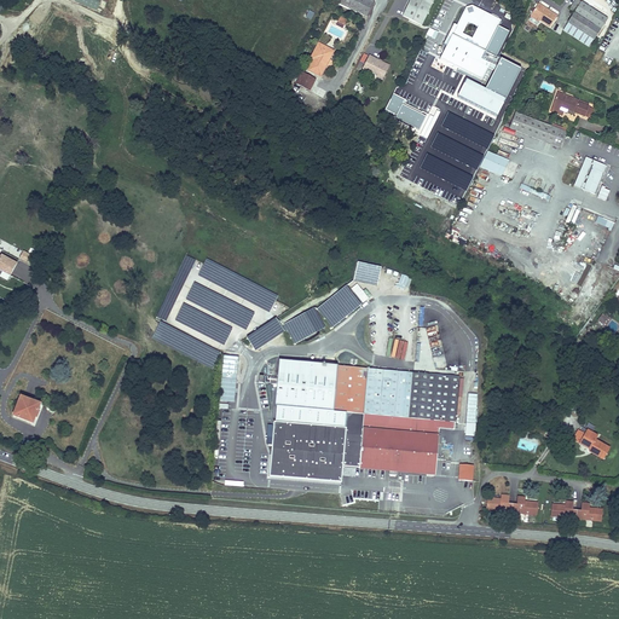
[(71,0),(97,11),(99,7),(104,10),(108,0),(71,0)]
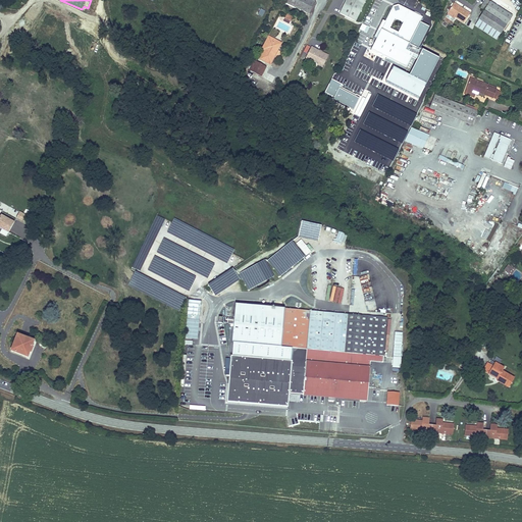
[(315,2),(311,0),(286,0),(285,3),(309,14),(315,2)]
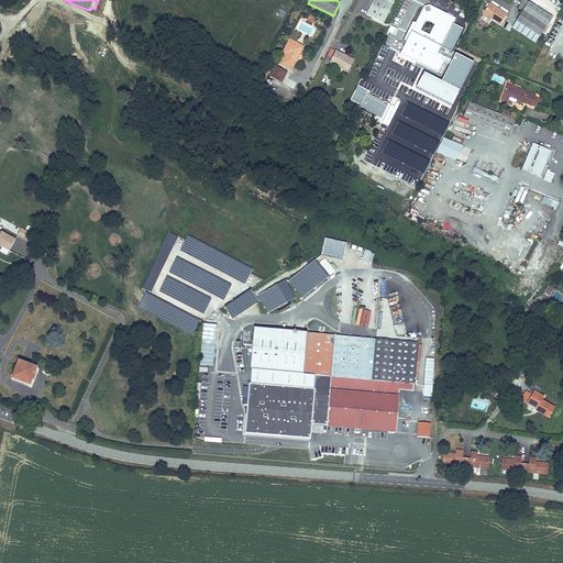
[(373,0),(366,14),(384,23),(394,0),(373,0)]
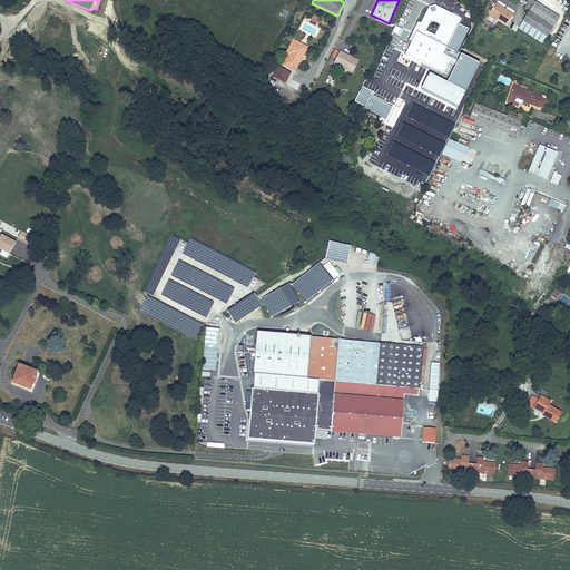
[(405,0),(404,0),(395,22),(403,26),(413,3),(405,0)]
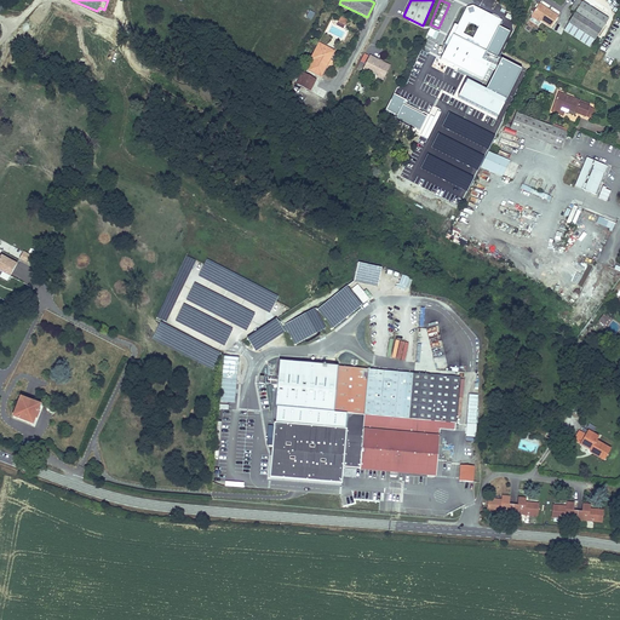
[(575,0),(570,10),(575,13),(581,3),(577,0),(575,0)]
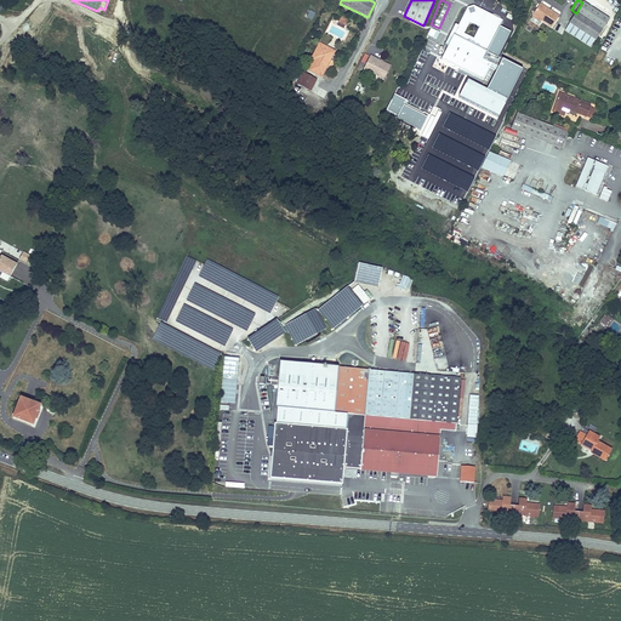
[(609,20),(582,3),(576,13),(570,23),(596,39),(609,20)]
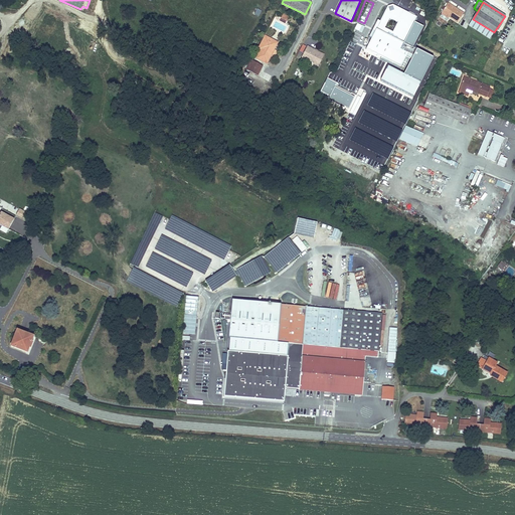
[(458,23),(464,13),(449,3),(440,15),(441,16),(442,15),(449,19),(450,17),(458,23)]
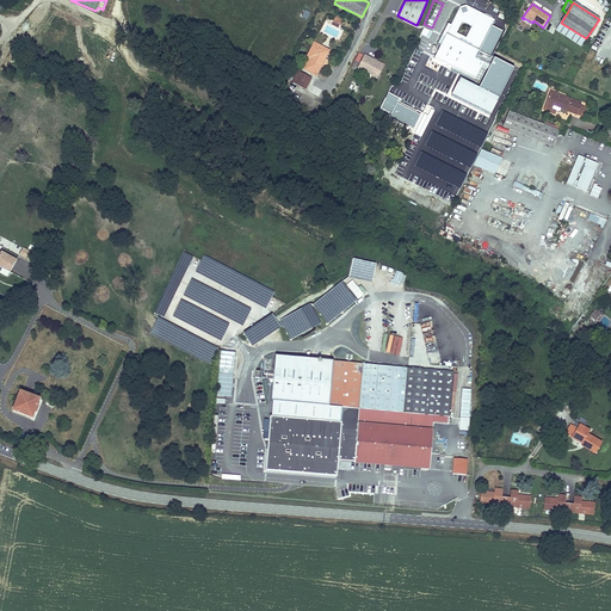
[(492,26),(495,20),(467,6),(460,7),(451,25),(448,24),(438,44),(440,45),(434,59),(452,68),(451,71),(480,85),(479,88),(461,80),(452,96),(491,116),(514,68),(489,56),(503,31),(492,26)]
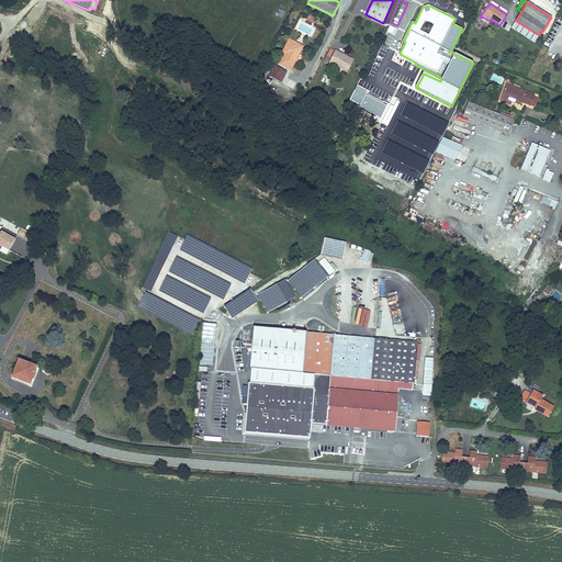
[(539,35),(516,21),(512,27),(535,43),(539,35)]
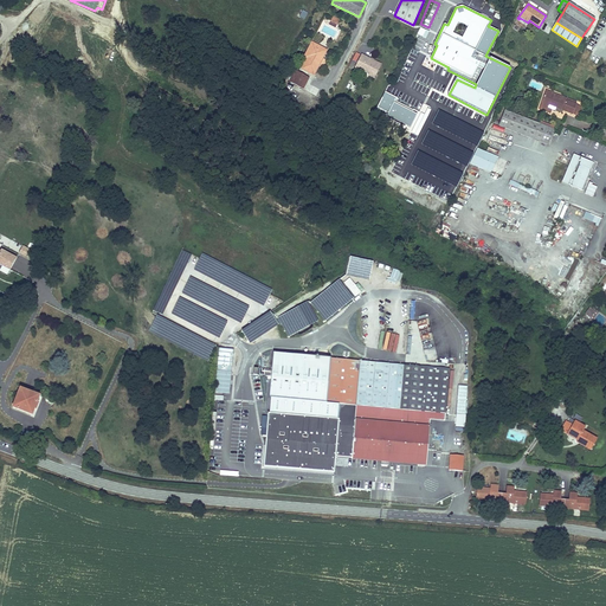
[(417,34),(425,39),(429,31),(420,27),(417,34)]
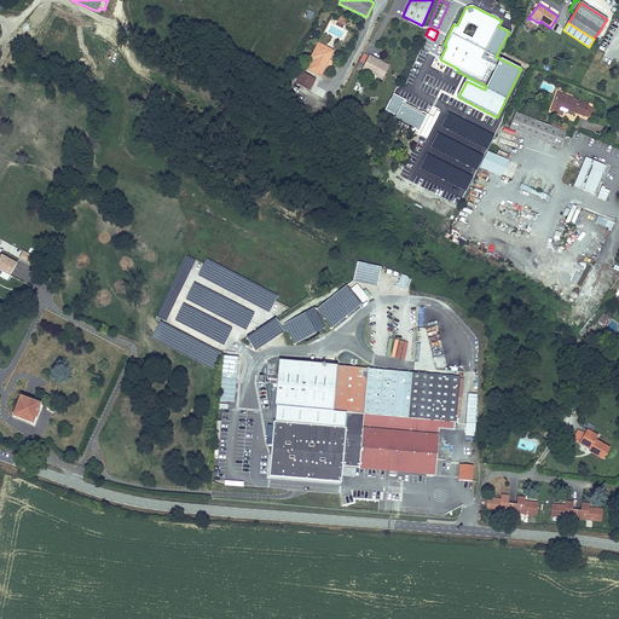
[(330,59),(335,51),(318,42),(311,57),(313,59),(307,71),(320,77),(327,68),(331,70),(335,63),(330,59)]
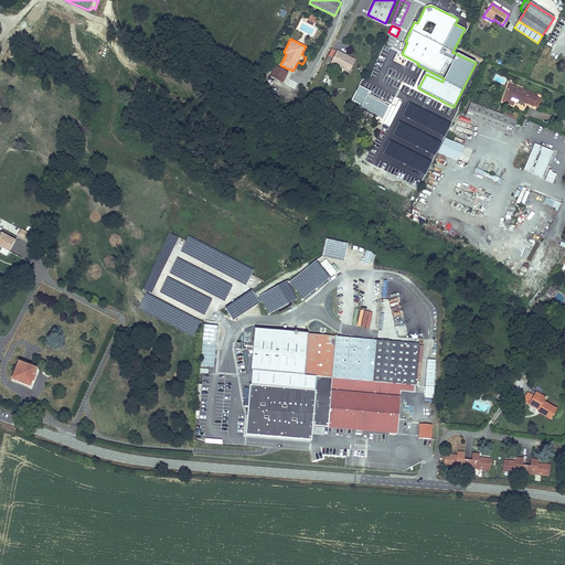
[(383,60),(388,46),(383,45),(377,59),(383,60)]
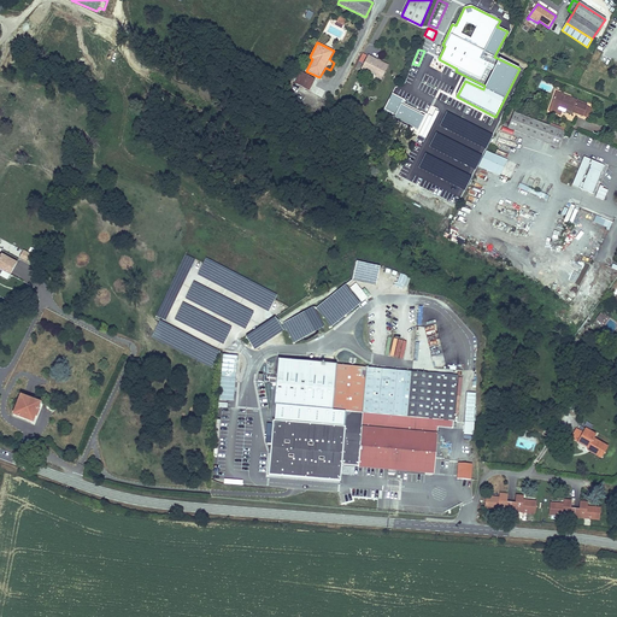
[(364,64),(360,70),(366,72),(368,71),(376,75),(375,76),(381,80),(388,65),(368,54),(368,56),(363,53),(359,62),(364,64)]
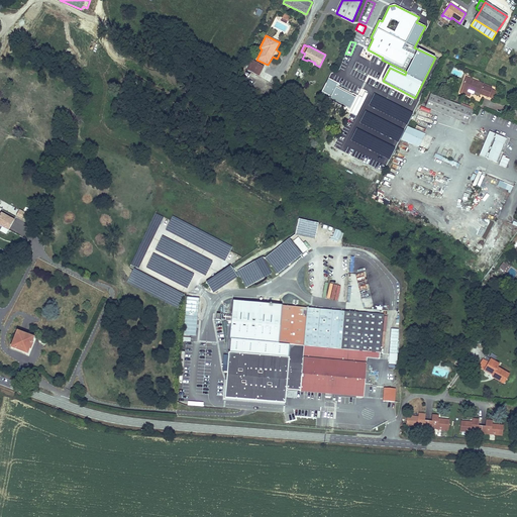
[(381,81),(388,66),(362,55),(355,69),(381,81)]
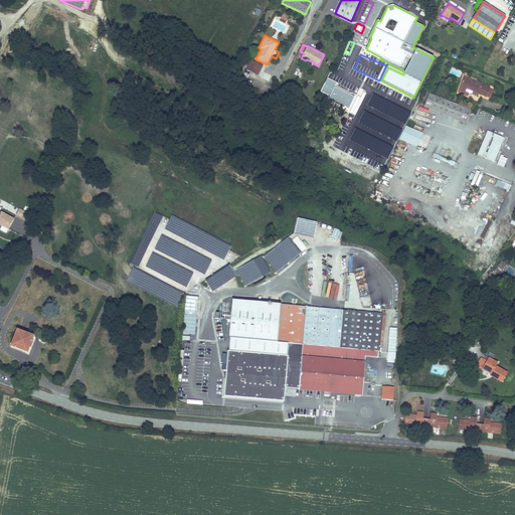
[(250,60),(245,69),(258,75),(263,66),(250,60)]
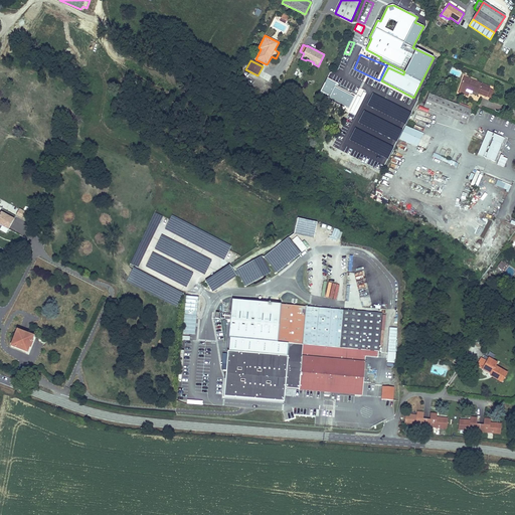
[(329,99),(349,109),(354,98),(351,96),(351,94),(336,87),(338,83),(327,78),(320,92),(330,97),(329,99)]
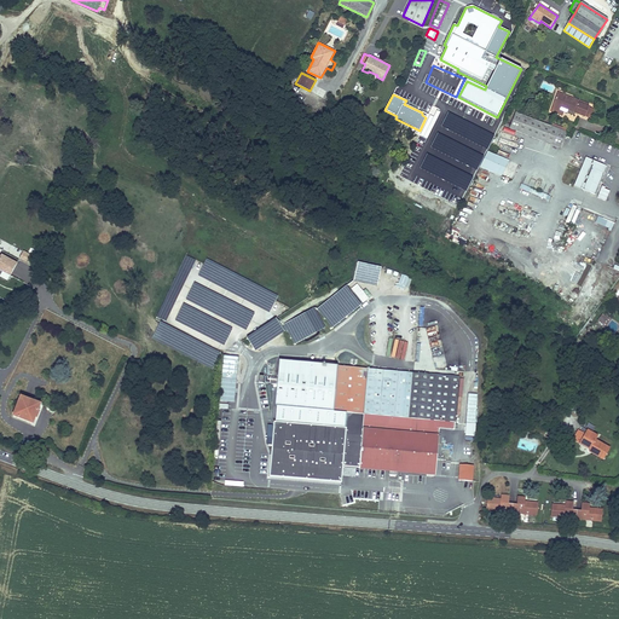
[(588,106),(589,103),(584,100),(579,103),(571,100),(573,97),(567,94),(562,97),(557,94),(550,111),(562,116),(563,111),(567,114),(567,113),(574,115),(574,114),(584,116),(588,106)]
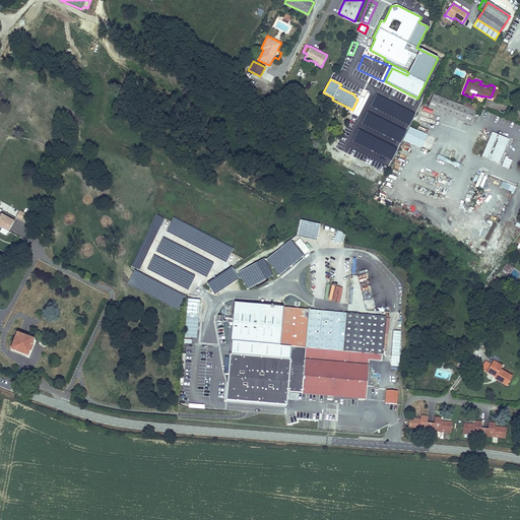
[(494,89),(491,98),(498,101),(501,92),(494,89)]
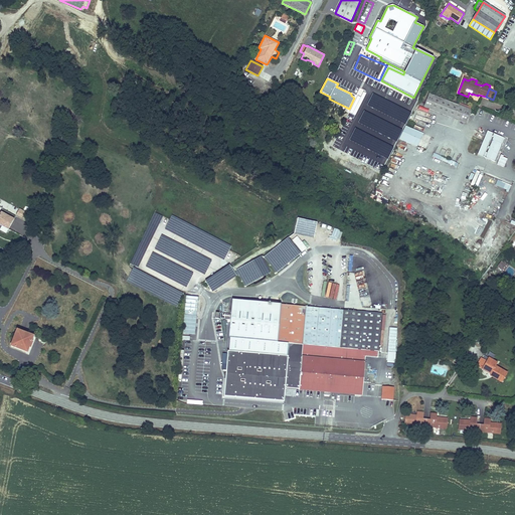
[(373,94),(367,105),(405,125),(411,113),(373,94)]
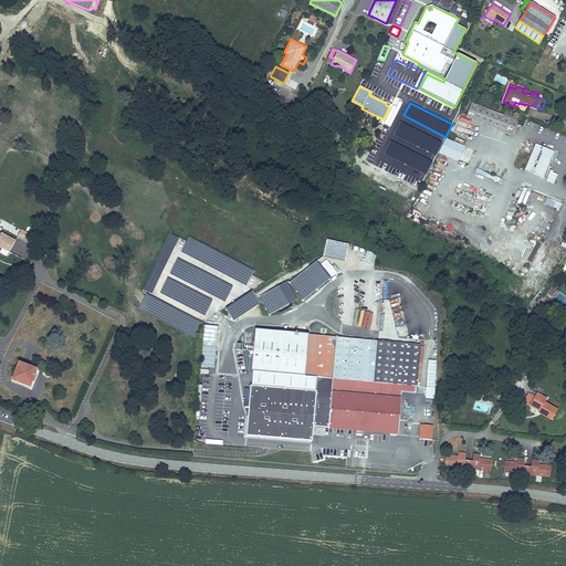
[(504,115),(471,103),(465,117),(512,135),(517,121),(516,121),(517,117),(505,113),(504,115)]
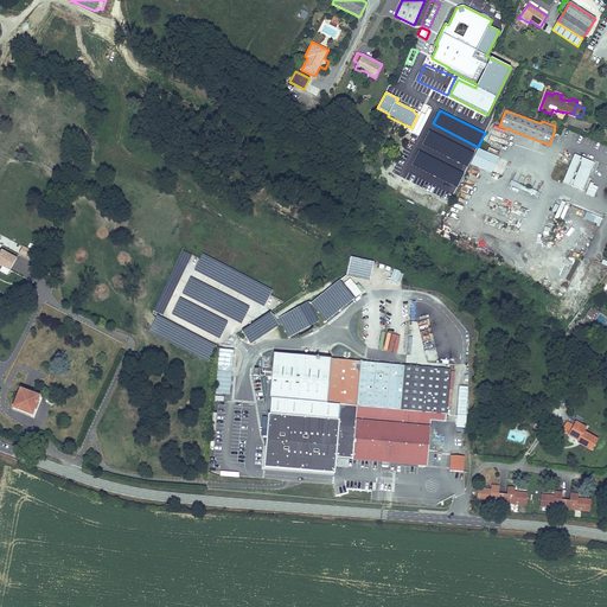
[(429,131),(422,145),(467,167),(474,153),(429,131)]
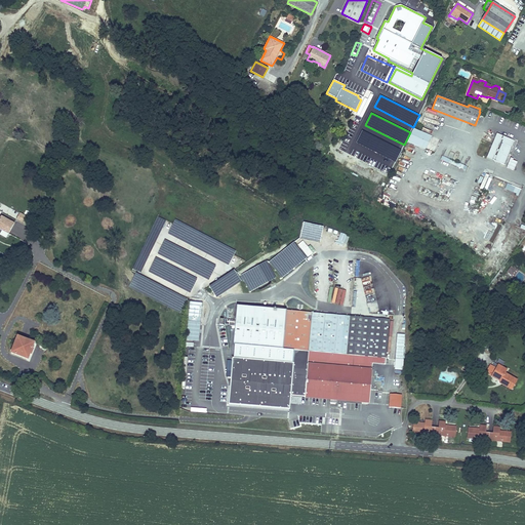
[(432,136),(413,128),(408,142),(426,150),(432,136)]
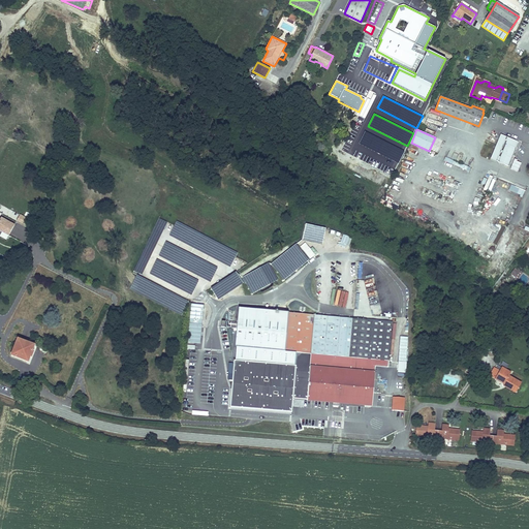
[(365,131),(359,144),(398,163),(404,152),(365,131)]
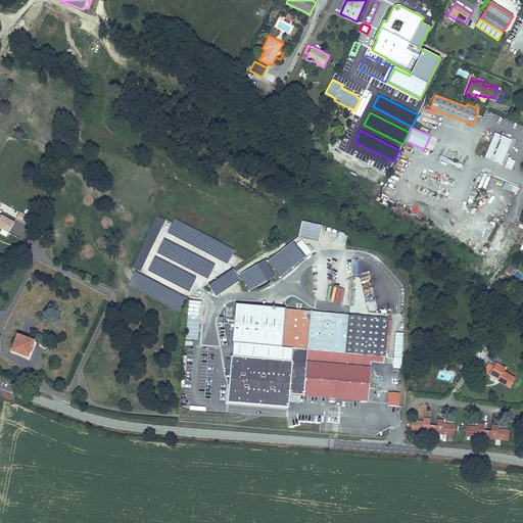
[(503,163),(512,140),(494,134),(485,156),(503,163)]
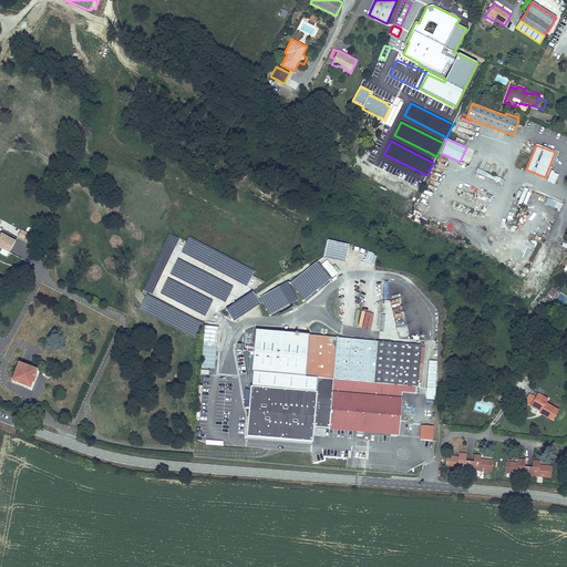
[(16,241),(0,233),(0,248),(9,254),(16,241)]
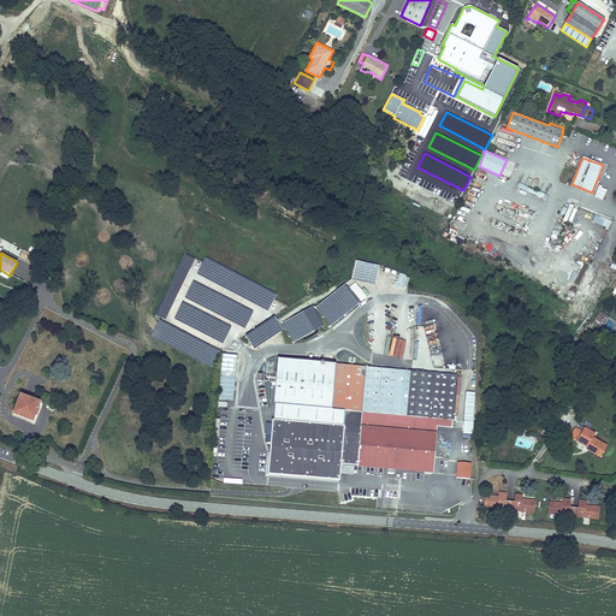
[(357,266),(356,278),(375,280),(377,267),(357,266)]
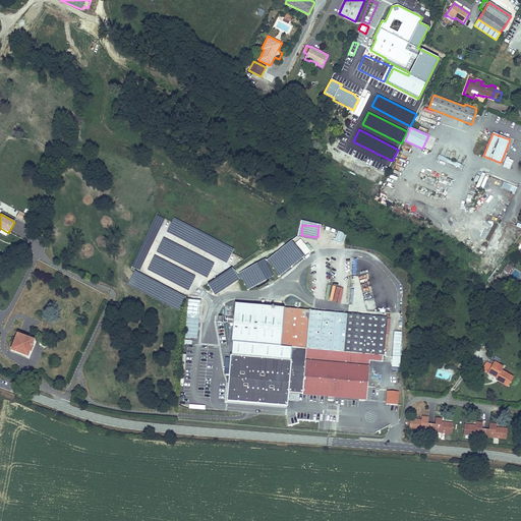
[(337,231),(335,239),(343,242),(346,234),(337,231)]
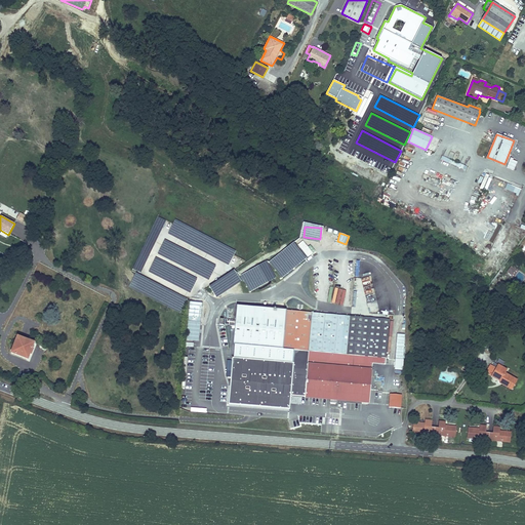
[(315,251),(310,245),(308,246),(303,241),(297,245),(308,257),(315,251)]
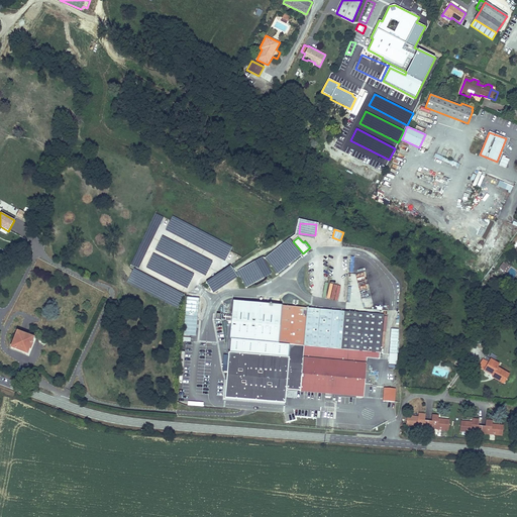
[(292,263),(299,255),(288,243),(281,249),(292,263)]
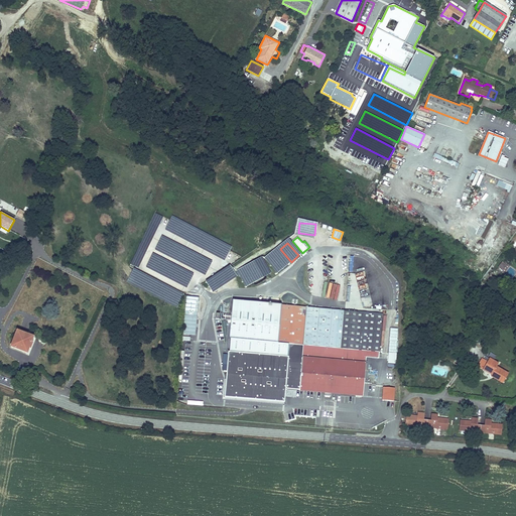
[(279,271),(286,265),(275,253),(268,259),(279,271)]
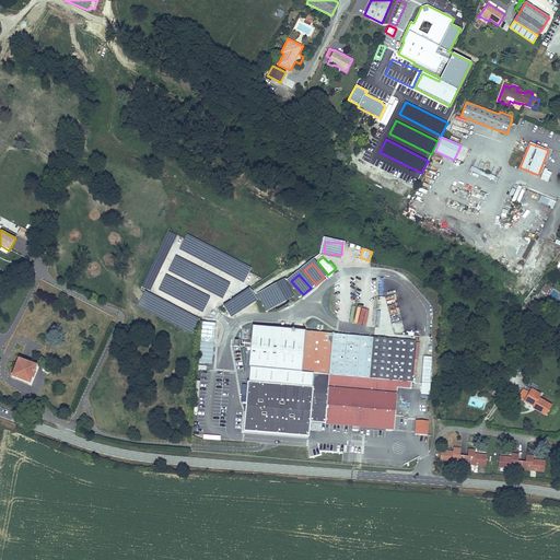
[(550,288),(545,284),(541,290),(546,293),(550,288)]
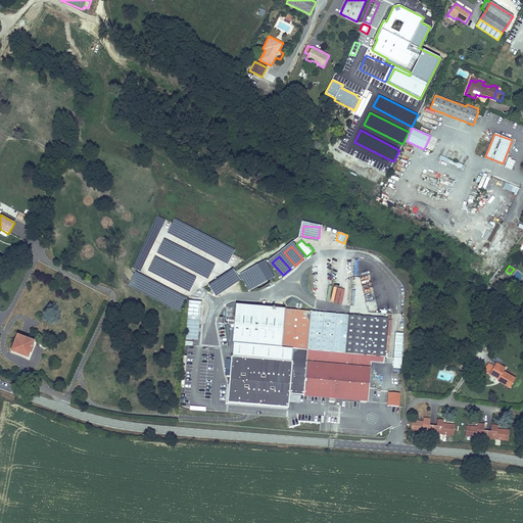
[(221,285),(216,288),(219,293),(224,290),(221,285)]
